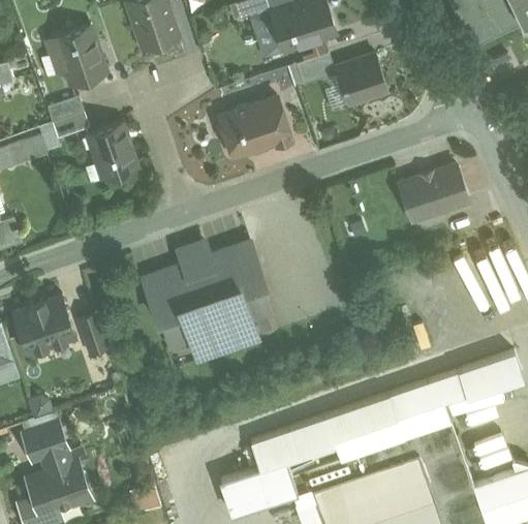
[(163,0),(138,0),(126,4),(143,54),(178,41),(163,0)]
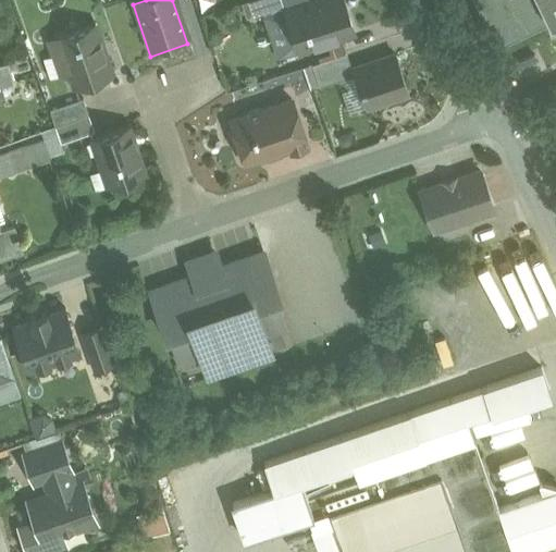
[(280,0),(270,0),(247,9),(252,24),(285,13),(280,0)]
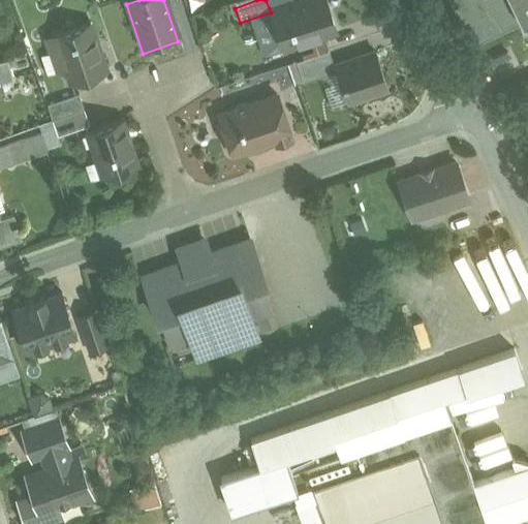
[(322,0),(318,0),(271,17),(283,54),(335,36),(322,0)]
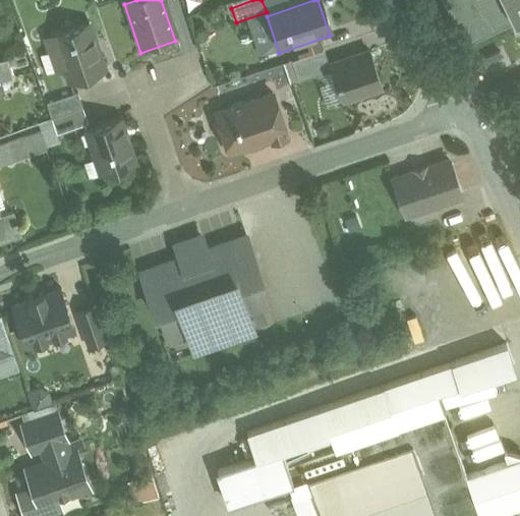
[(519,0),(440,0),(464,50),(519,23),(519,0)]
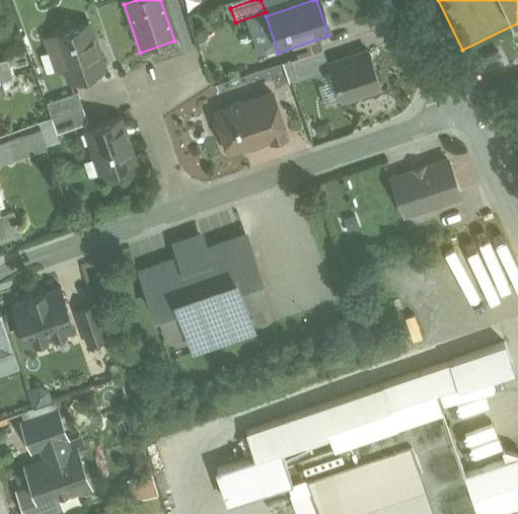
[(104,75),(88,28),(53,41),(69,88),(104,75)]
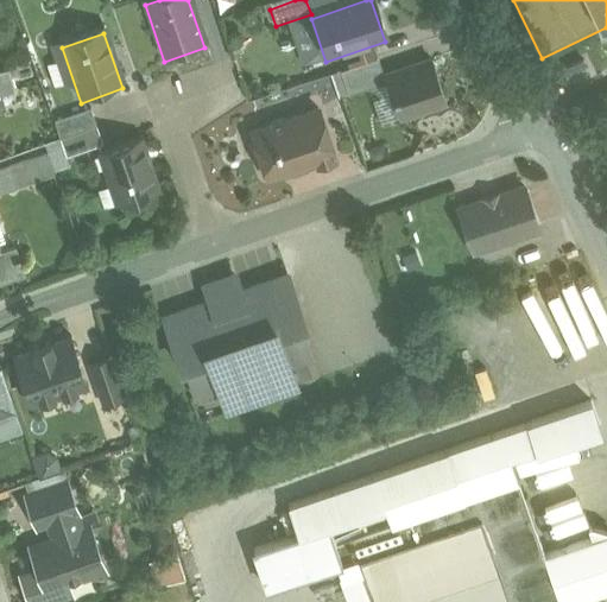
[(431,65),(384,82),(398,122),(446,106),(431,65)]
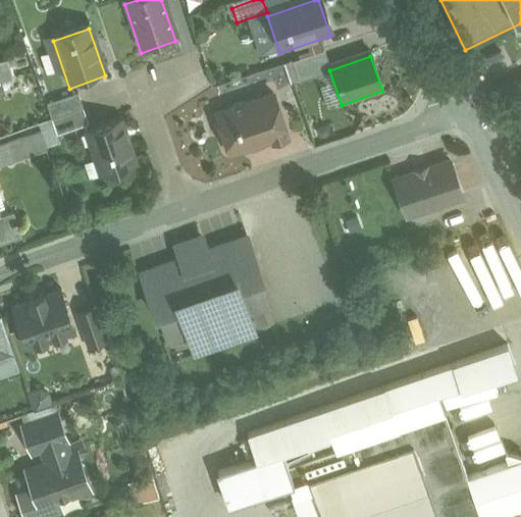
[(319,57),(292,67),(299,88),(300,88),(298,83),(325,73),(319,57)]
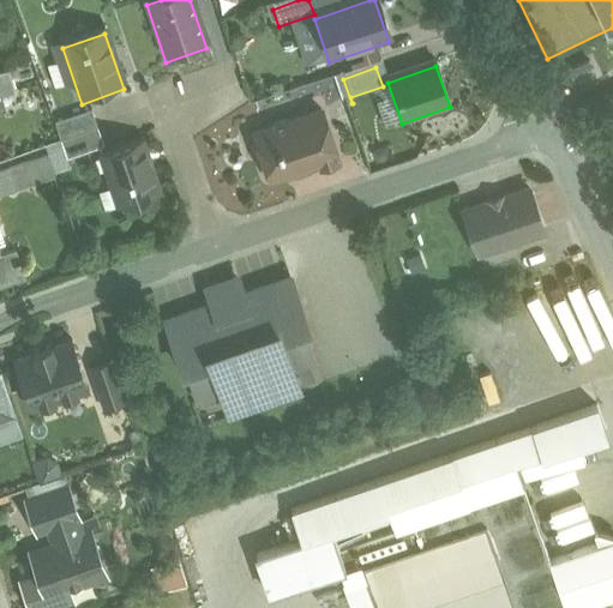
[(91,115),(54,128),(60,146),(97,134),(91,115)]
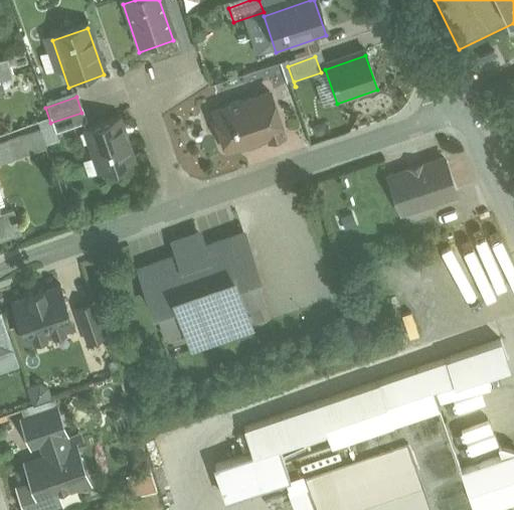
[(269,98),(240,107),(238,107),(231,109),(230,111),(213,117),(227,156),(268,142),(269,145),(283,140),(282,137),(283,137),(269,98)]
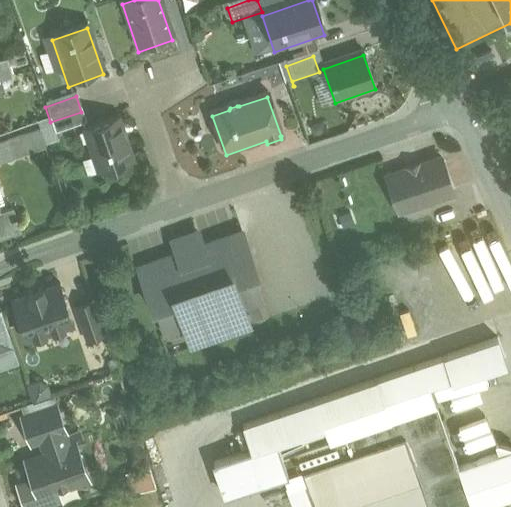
[(81,112),(50,122),(55,138),(86,127),(81,112)]
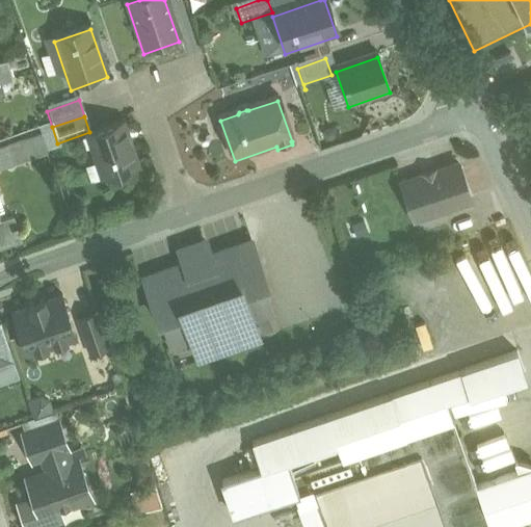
[(123,127),(87,139),(103,184),(104,184),(104,183),(120,178),(120,179),(138,173),(123,127)]
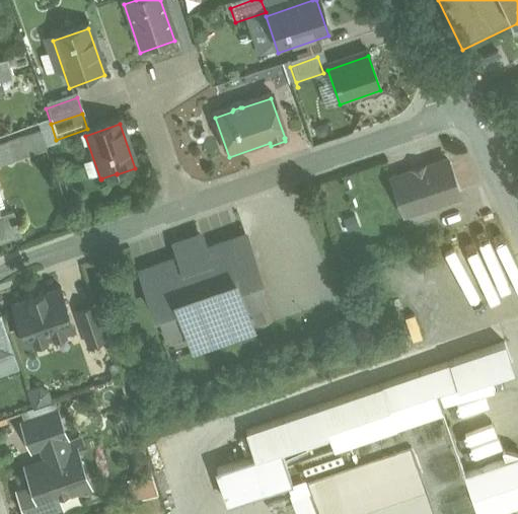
[(7,146),(0,148),(0,163),(11,160),(7,146)]
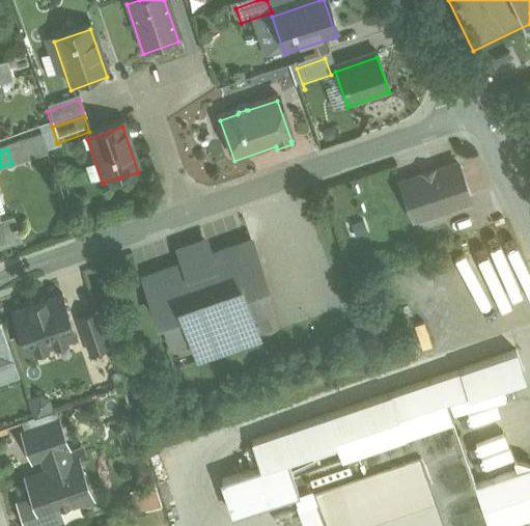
[(457,168),(400,188),(413,223),(470,203),(457,168)]
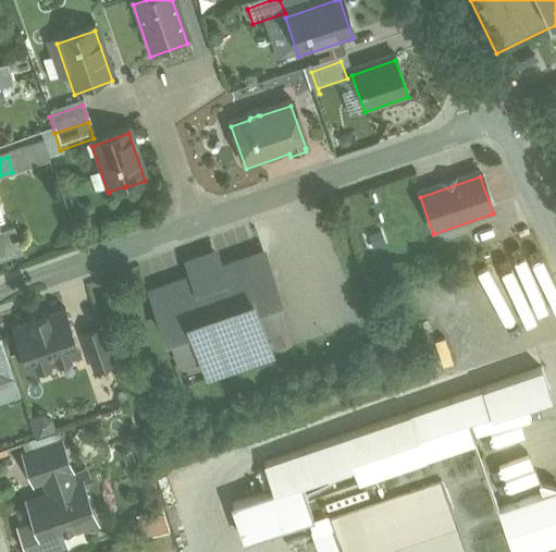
[(0,262),(20,256),(17,247),(19,247),(17,241),(15,241),(13,233),(0,236),(0,262)]
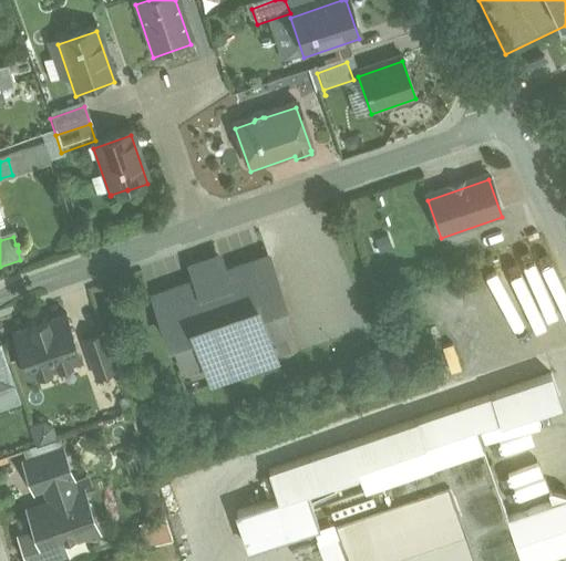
[(217,272),(199,279),(202,288),(197,290),(196,289),(154,304),(170,349),(174,347),(184,374),(205,367),(211,385),(275,363),(268,345),(289,338),(279,310),(284,309),(268,265),(225,279),(225,280),(220,281),(217,272)]
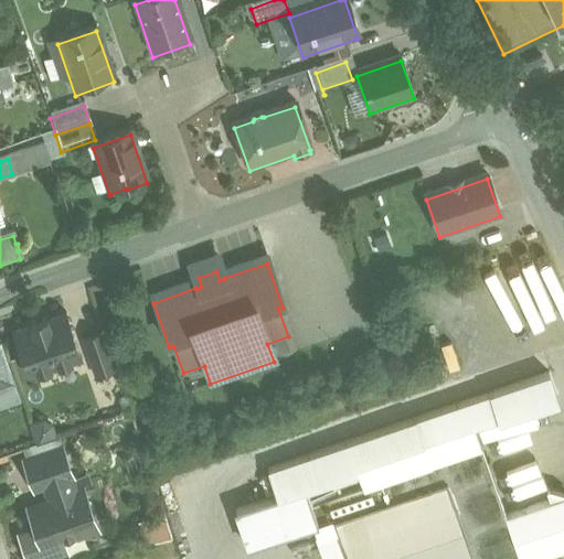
[(66,319),(48,324),(48,323),(30,330),(30,331),(12,337),(28,383),(82,364),(66,319)]
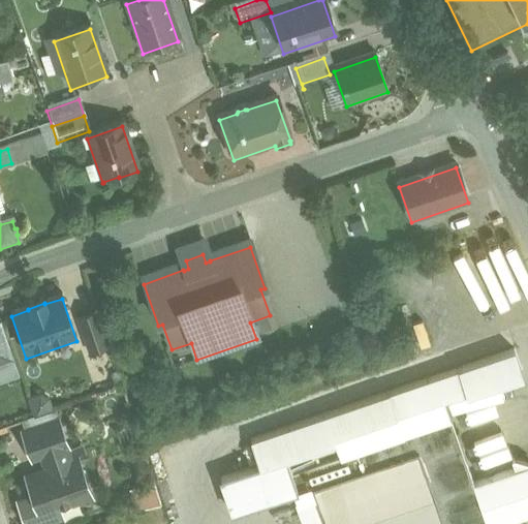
[(96,315),(76,322),(89,358),(109,350),(96,315)]
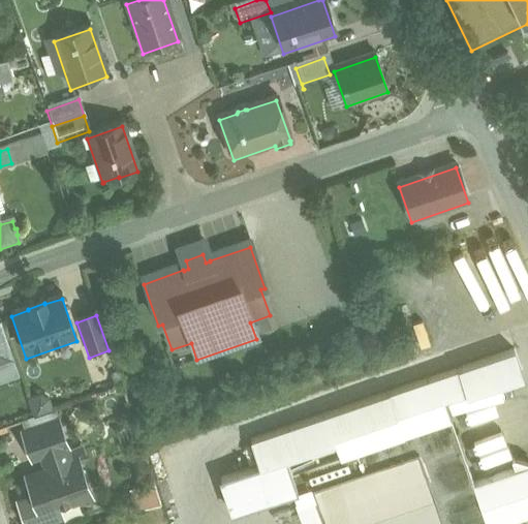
[(0,367),(10,363),(0,333),(0,367)]
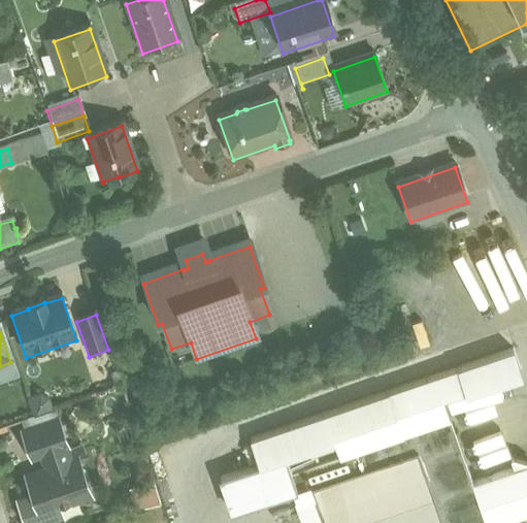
[(513,353),(251,447),(259,471),(334,445),(339,461),(287,480),(297,509),(302,522),(511,522),(526,517),(526,468),(472,488),(450,422),(449,422),(441,401),(464,394),(465,397),(521,378),(513,353)]
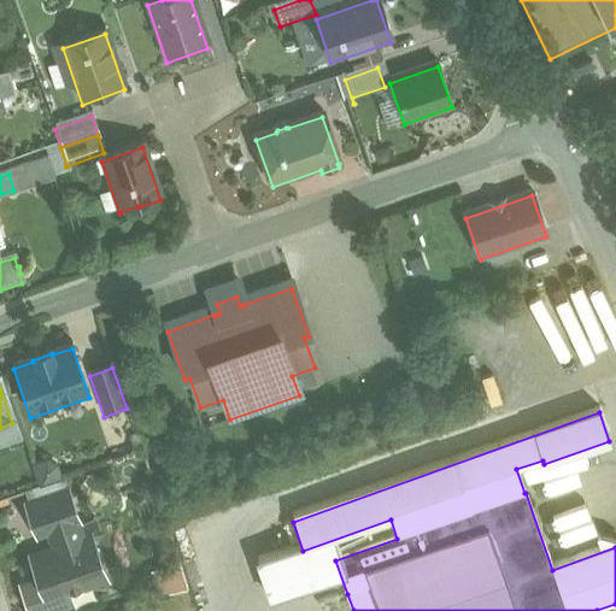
[(27,510),(36,538),(50,534),(75,524),(77,523),(68,494),(27,510)]
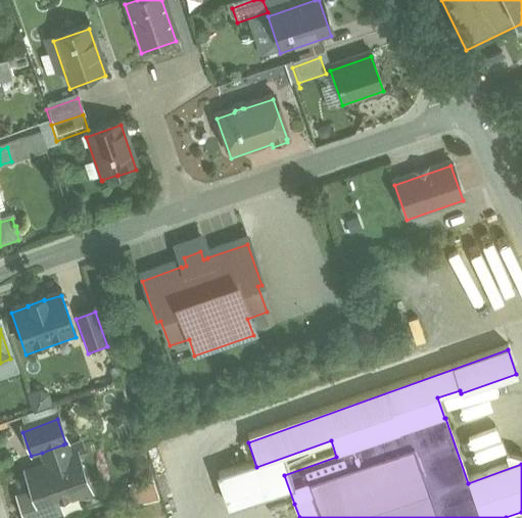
[(35,496),(18,502),(24,517),(49,517),(59,514),(56,505),(89,492),(76,458),(69,461),(63,444),(42,453),(47,468),(27,475),(35,496)]
